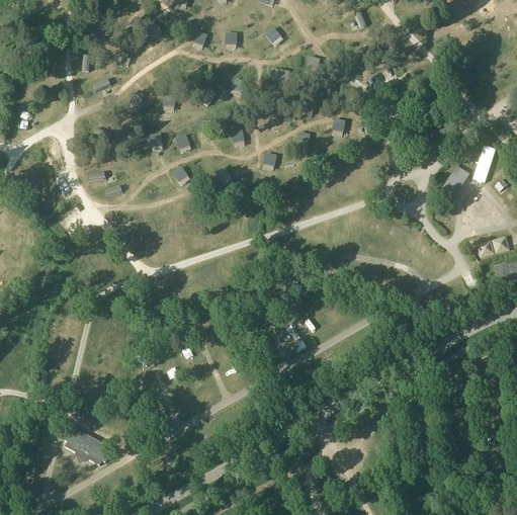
[(273,26),(264,33),(272,43),(281,35),(273,26)]
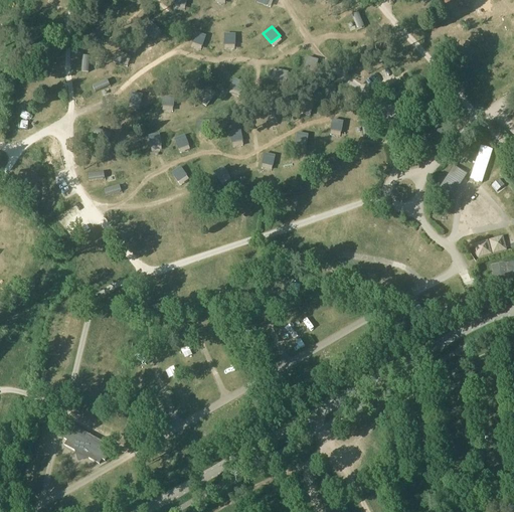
[(120,50),(117,60),(128,63),(131,53),(120,50)]
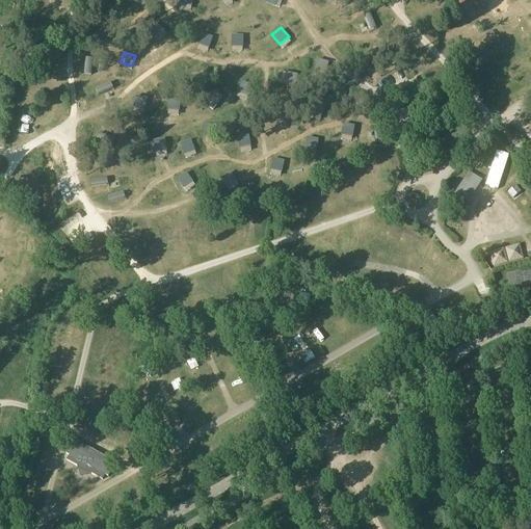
[(96,85),(98,91),(113,85),(110,79),(96,85)]
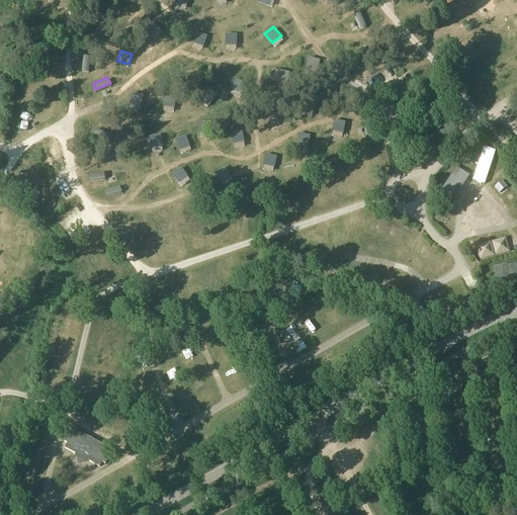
[(450,131),(449,125),(444,124),(441,127),(436,126),(433,130),(435,139),(440,140),(450,131)]
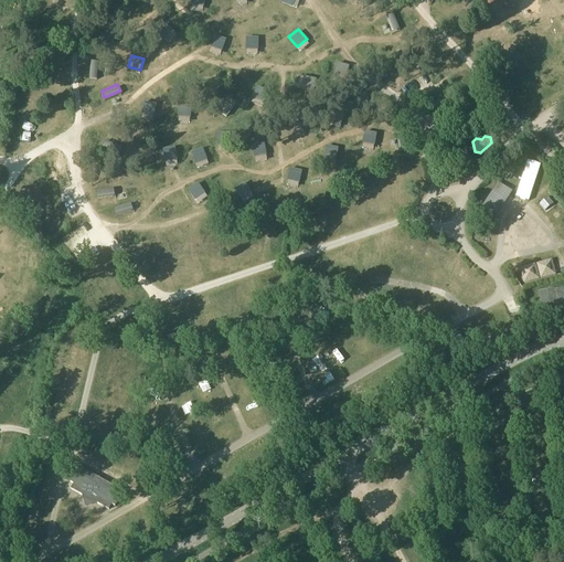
[(515,194),(529,198),(540,161),(527,157),(515,194)]
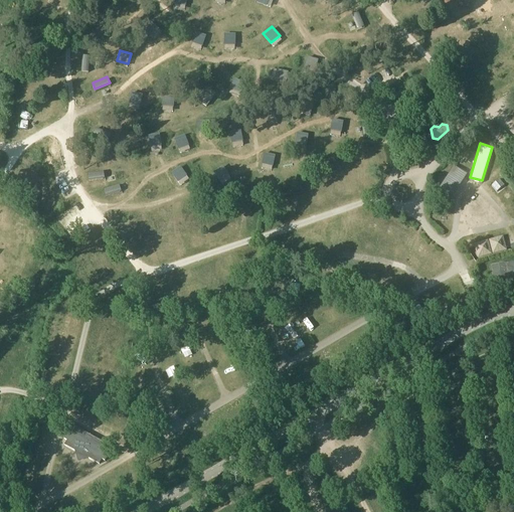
[(458,180),(448,173),(436,190),(447,197),(458,180)]
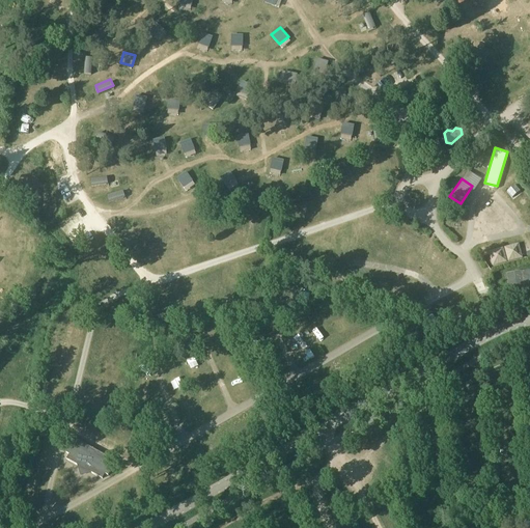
[(507,183),(502,188),(510,197),(515,193),(507,183)]
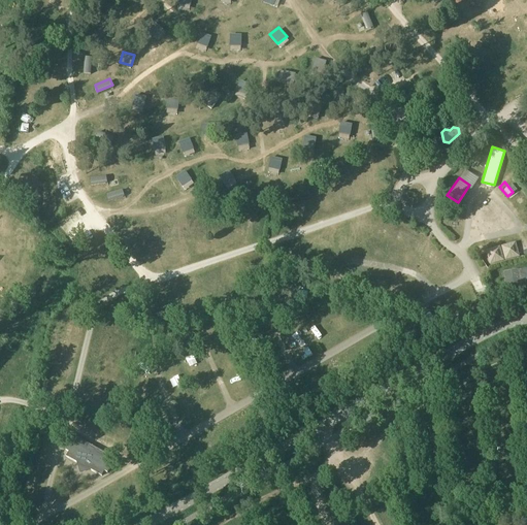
[(526,199),(519,189),(508,196),(522,215),(526,210),(526,199)]
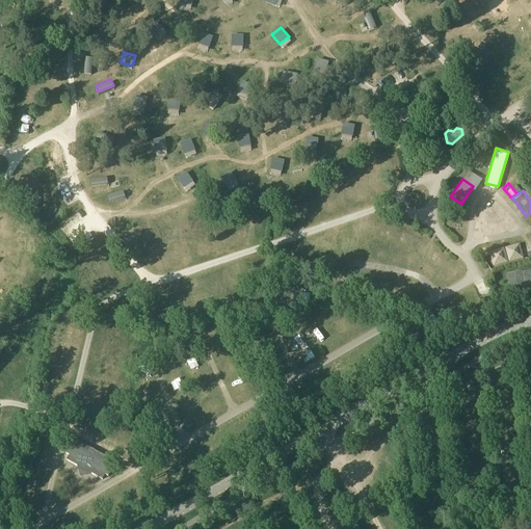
[(488,248),(492,263),(524,257),(521,242),(488,248)]
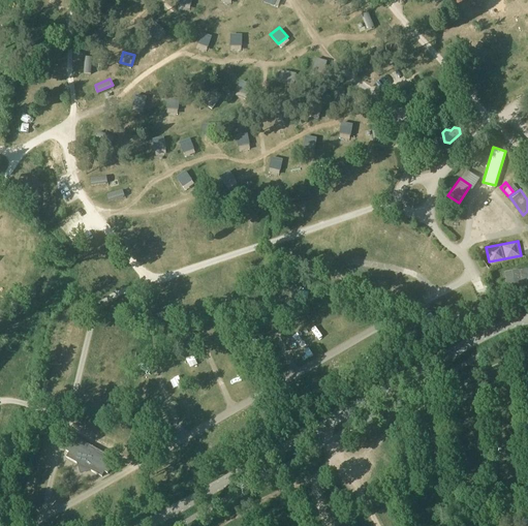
[(519,268),(503,271),(506,290),(522,287),(519,268)]
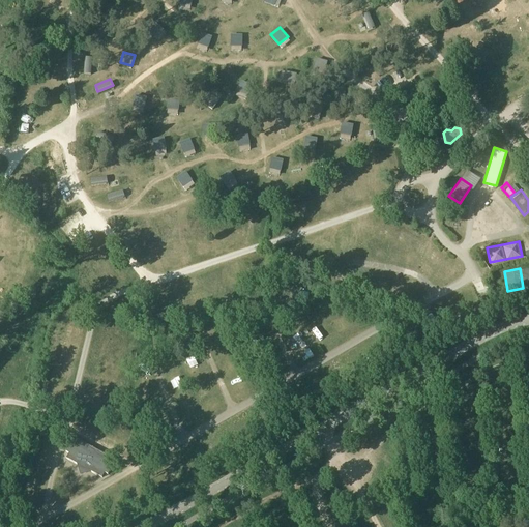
[(72,436),(65,449),(68,451),(65,457),(80,464),(79,466),(80,471),(86,470),(87,468),(101,475),(104,471),(107,472),(115,458),(72,436)]
